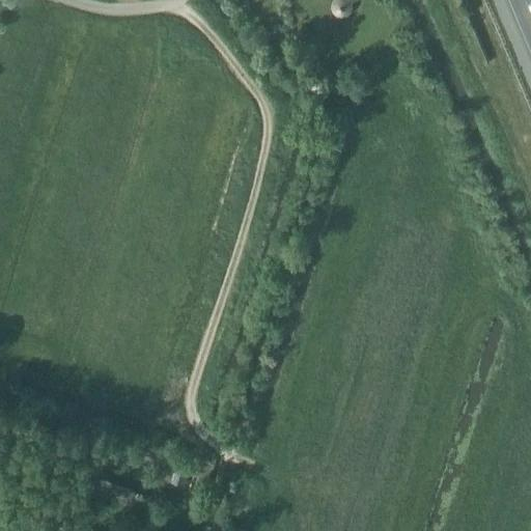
[(341,17),(344,17),(347,16),(351,14),(353,11),(354,7),(354,4),(353,1),(352,0),(333,0),(332,4),(332,7),(333,10),(335,14),(337,16),(341,17)]
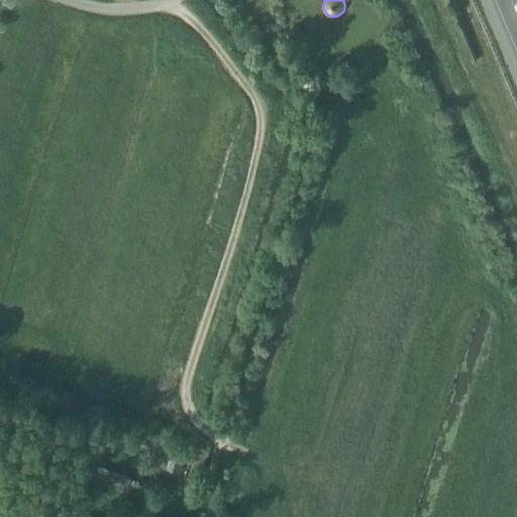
[(350,74),(355,67),(343,58),(338,65),(350,74)]
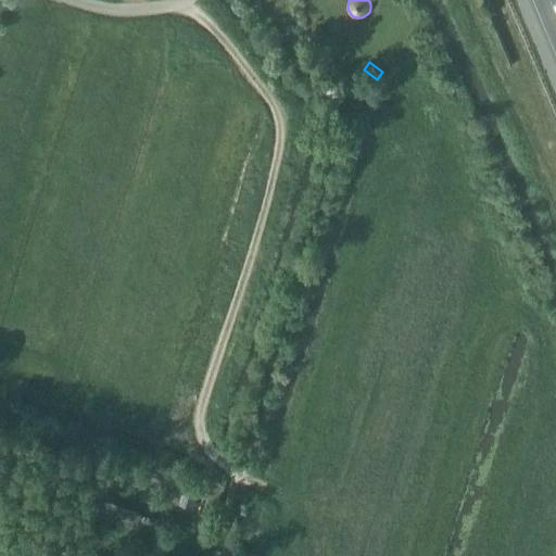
[(192,507),(198,491),(175,483),(169,500),(192,507)]
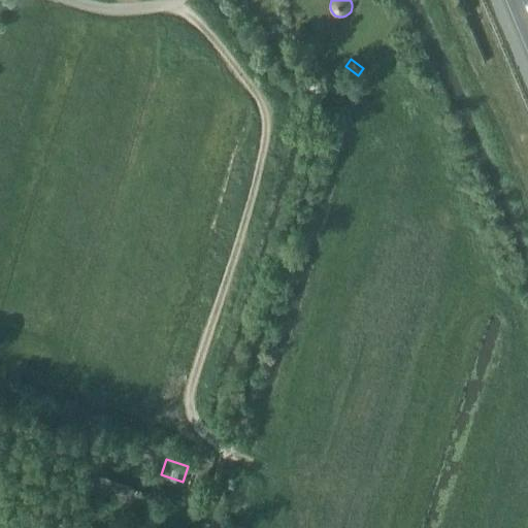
[(91,486),(129,500),(134,486),(96,471),(91,486)]
